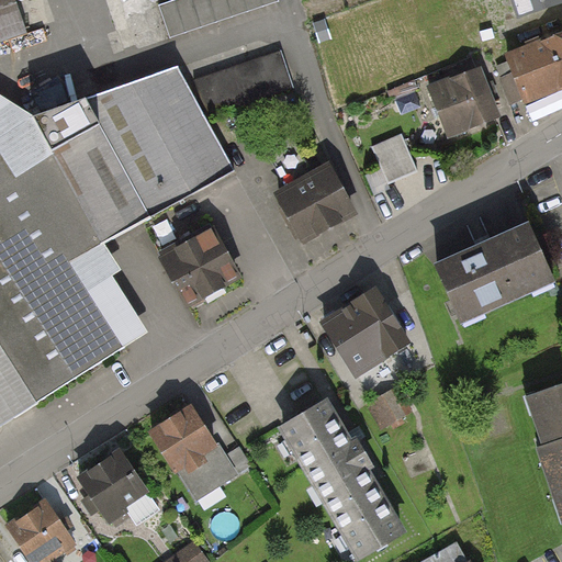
[(10,0),(0,0),(0,34),(20,29),(10,0)]
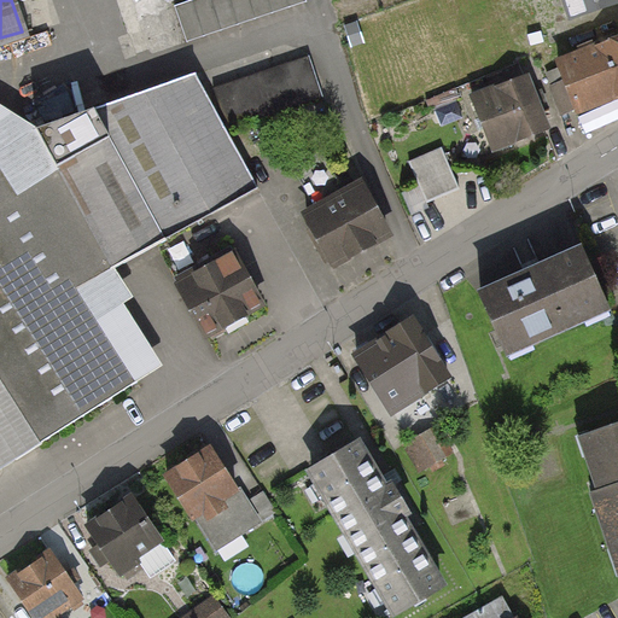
[(307,3),(305,0),(193,0),(176,6),(188,42),(307,3)]
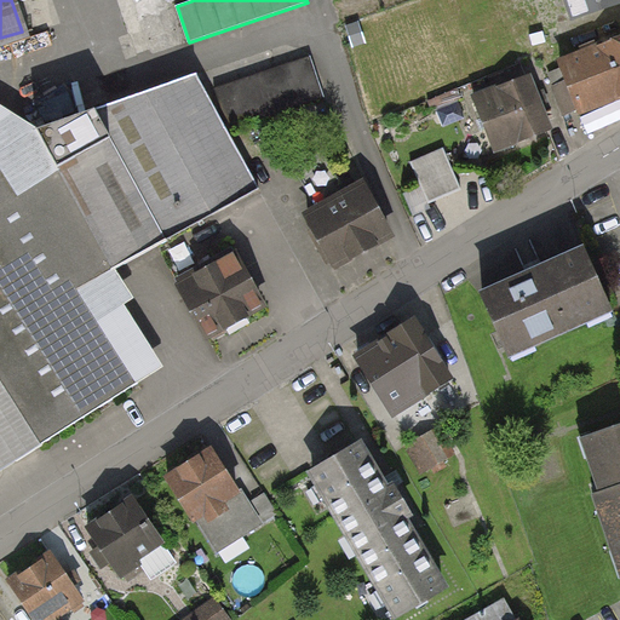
[(610,0),(566,0),(570,13),(610,0)]
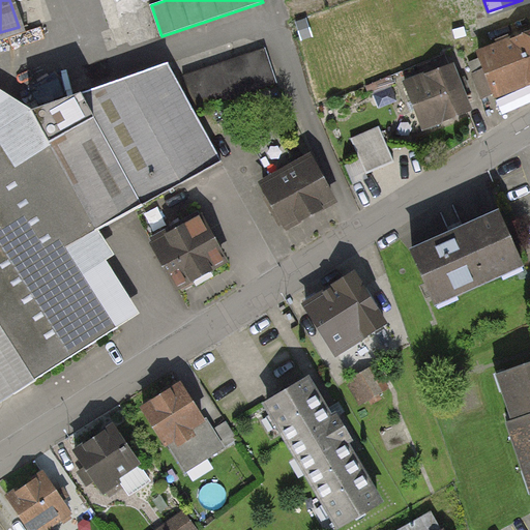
[(529,77),(529,34),(475,56),(491,93),(529,77)]
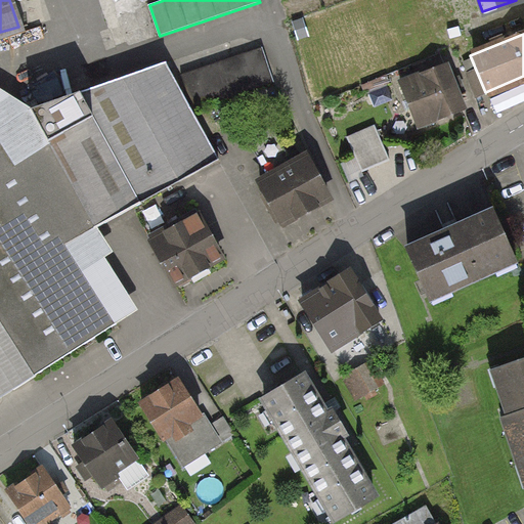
[(197,107),(273,82),(262,49),(185,75),(197,107)]
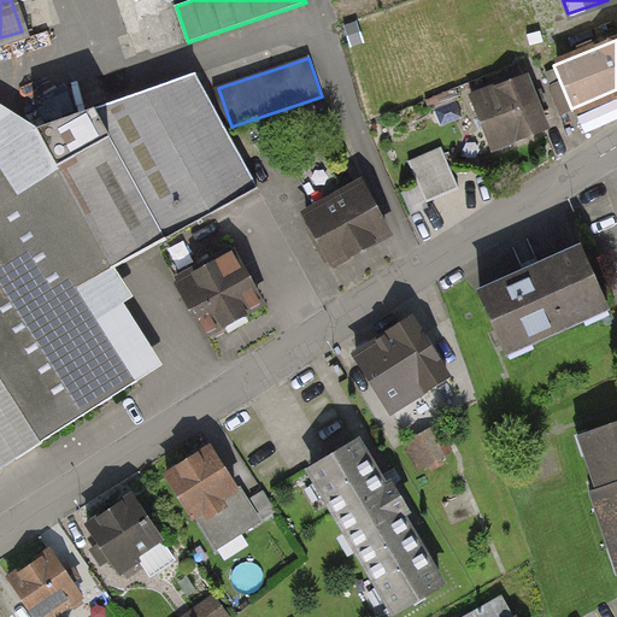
[(0,469),(160,365),(122,305),(131,299),(110,265),(253,174),(188,72),(33,127),(0,105),(0,469)]
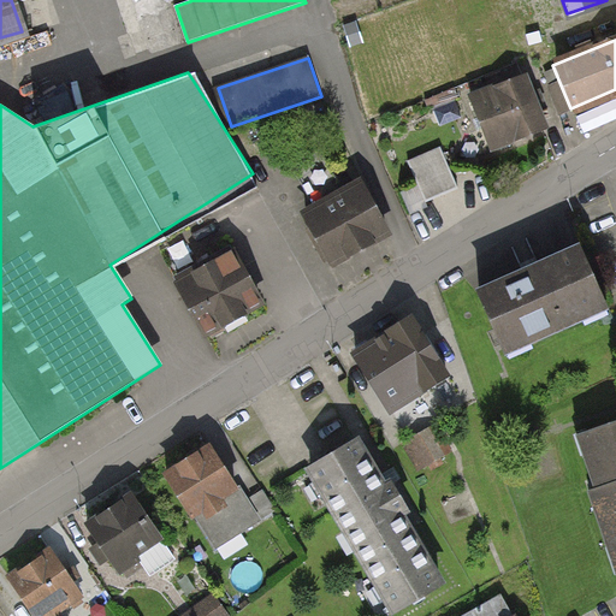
[(543,128),(521,75),(467,96),(489,149),(543,128)]
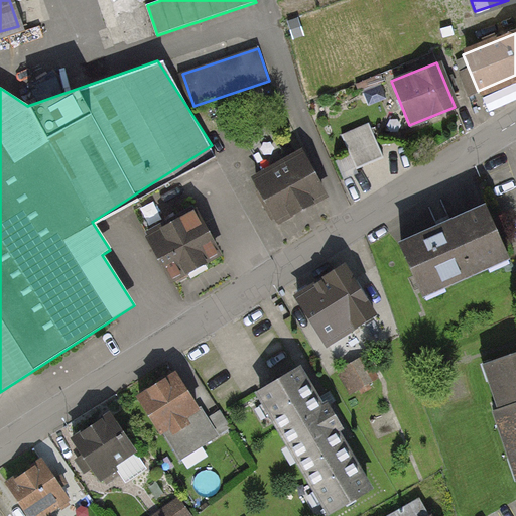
[(384,157),(370,125),(343,137),(357,169),(384,157)]
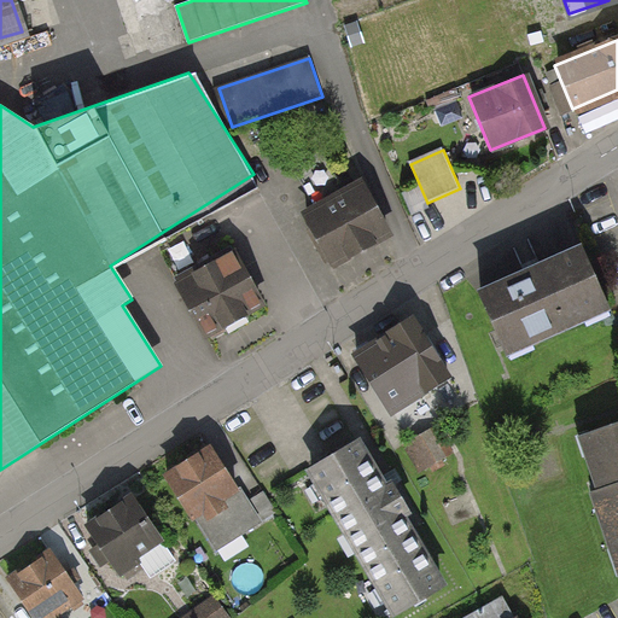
[(391,235),(360,181),(299,215),(331,269),(391,235)]
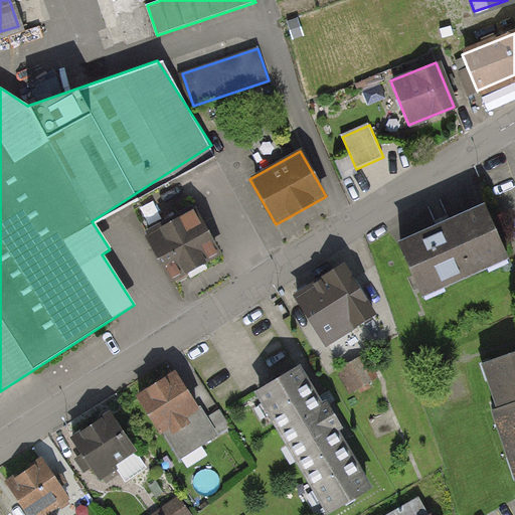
[(505,251),(487,210),(402,247),(421,290),(505,251)]
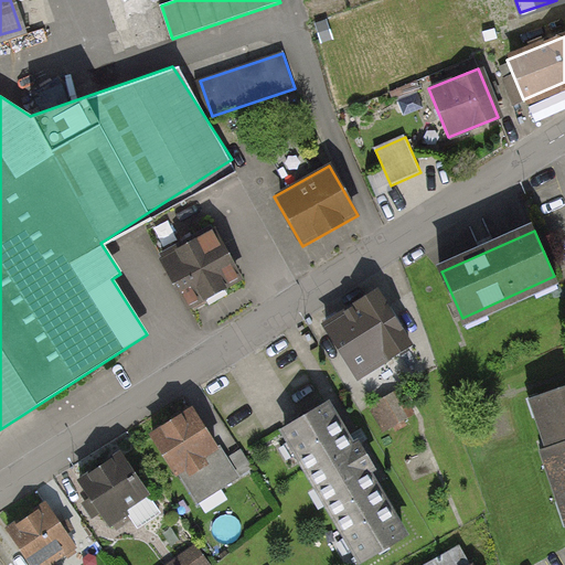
[(212,234),(160,260),(184,306),(235,279),(212,234)]
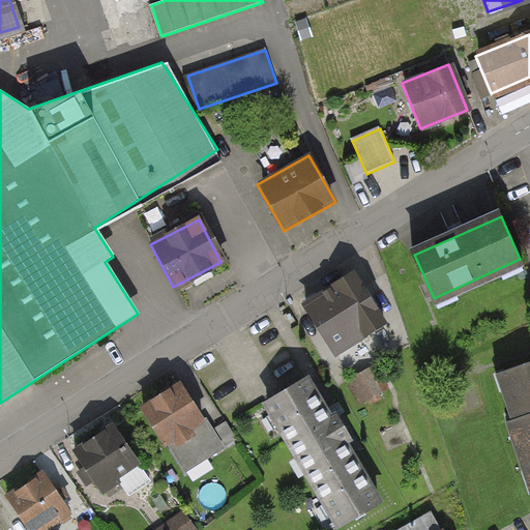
[(388,325),(355,273),(299,308),(333,360),(388,325)]
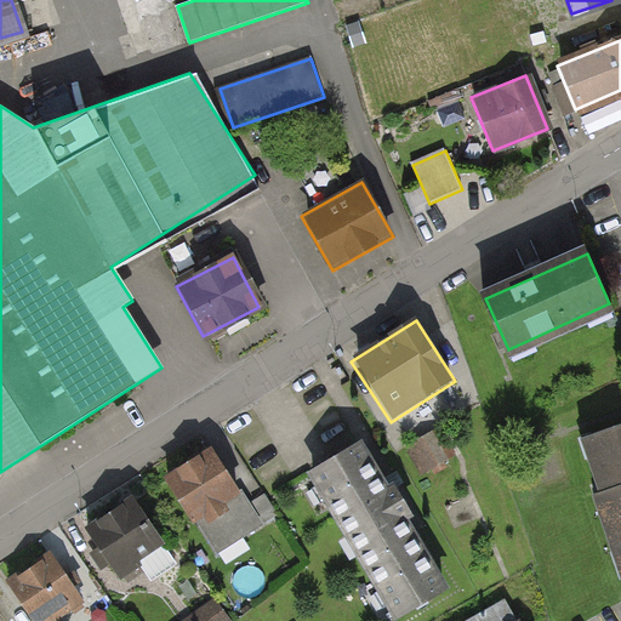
[(620,575),(620,423),(584,437),(603,495),(594,497),(620,576),(620,575)]
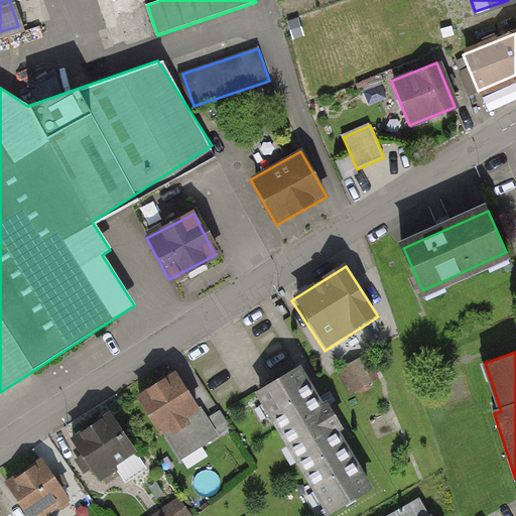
[(344,370),(357,392),(374,382),(361,360),(344,370)]
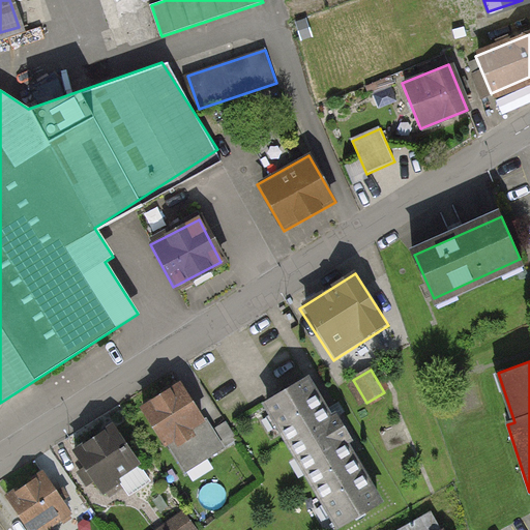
[(378,499),(305,377),(260,404),(332,526),(378,499)]
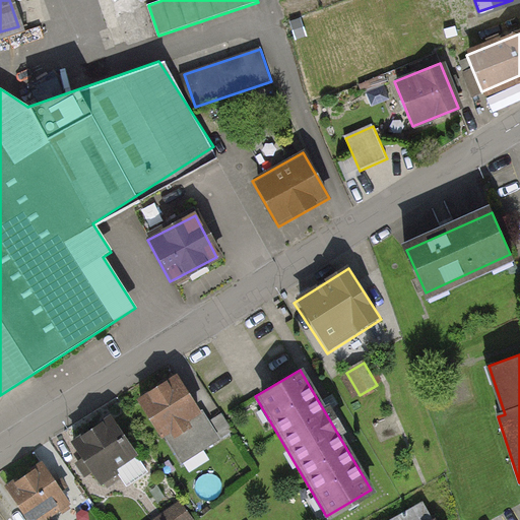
[(200,412),(177,377),(137,401),(160,438),(200,412)]
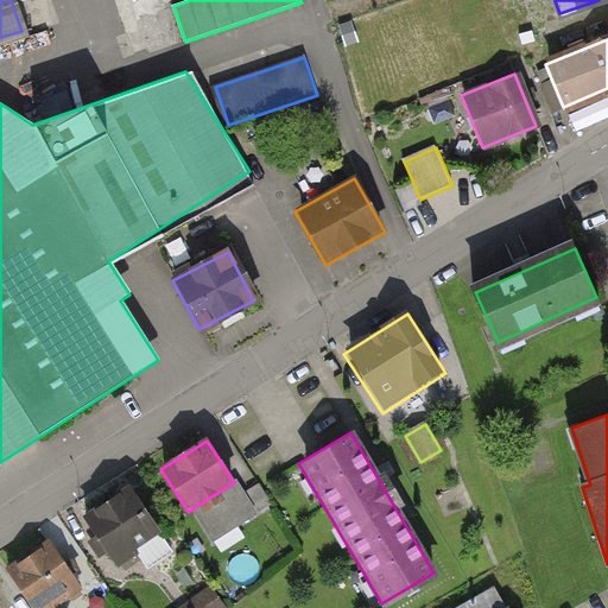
[(154,534),(124,488),(81,517),(112,563),(154,534)]
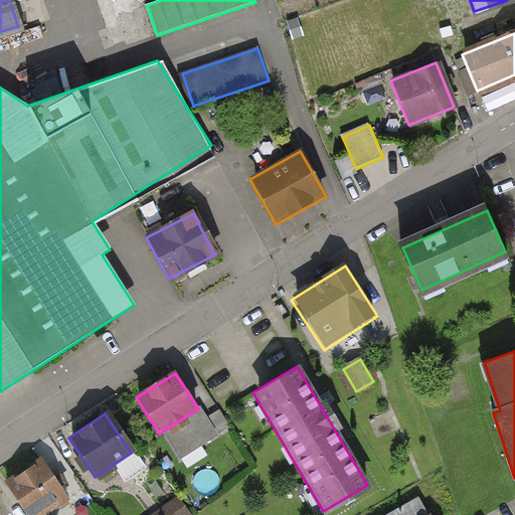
[(46,514),(70,497),(42,459),(5,486),(26,514),(46,514)]
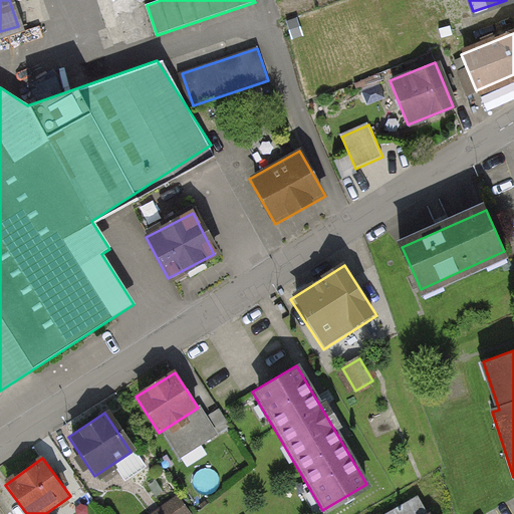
[(192,513),(180,497),(156,513),(192,513)]
